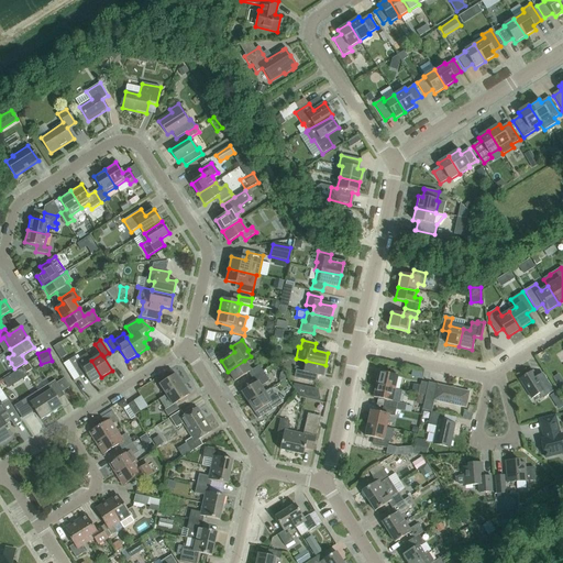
[(91,361),(87,354),(77,360),(75,357),(69,361),(77,374),(83,370),(91,384),(101,377),(91,361)]
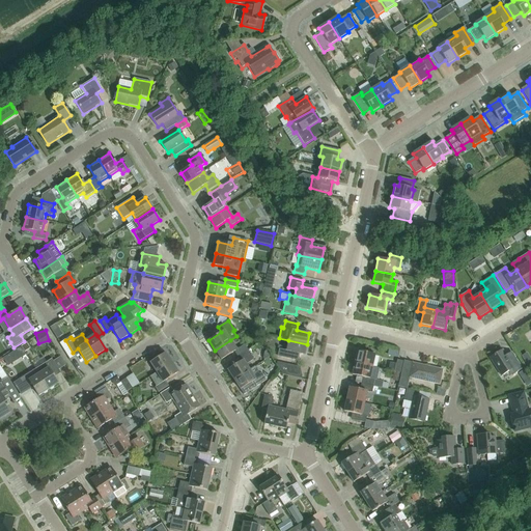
[(238,357),(248,351),(244,345),(236,350),(230,340),(215,351),(221,360),(234,352),(238,357)]
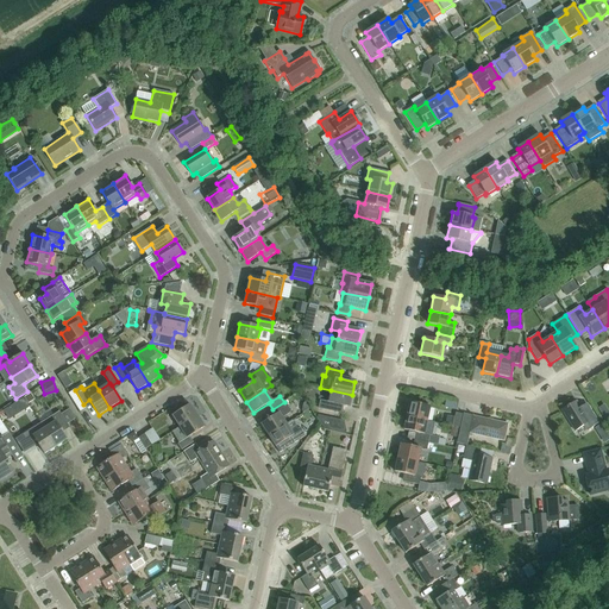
[(350,408),(352,395),(331,390),(328,402),(320,401),(318,408),(341,413),(343,406),(349,407),(349,408),(350,408)]
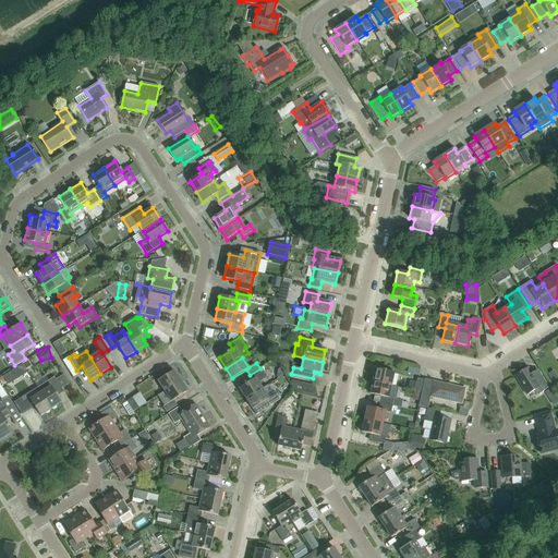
[(245,399),(262,389),(258,383),(267,378),(261,368),(250,375),(253,380),(239,389),(245,399)]
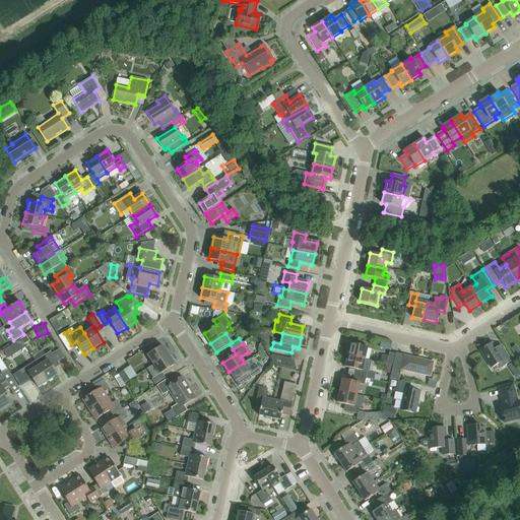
[(479,350),(491,368),(498,364),(501,368),(511,362),(505,351),(500,354),(492,343),(479,350)]
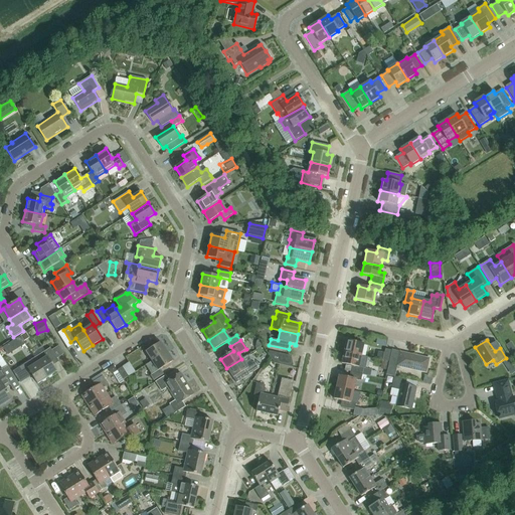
[(361,356),(363,345),(346,341),(344,352),(361,356)]
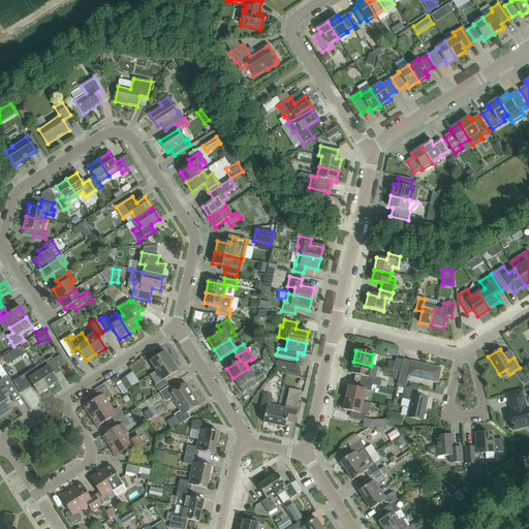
[(156,371),(172,362),(165,351),(150,362),(156,371)]
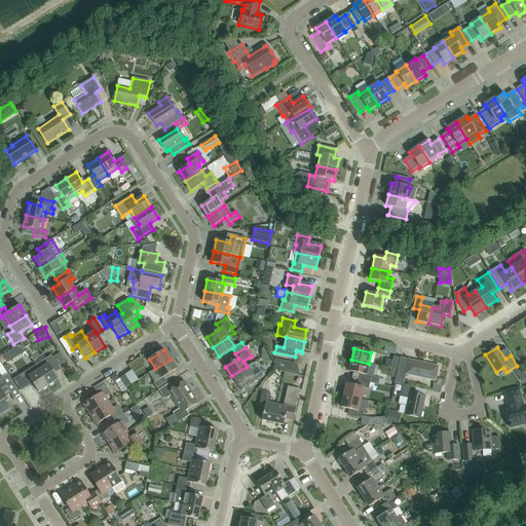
[(51,370),(58,367),(51,355),(35,366),(38,371),(48,386),(58,380),(51,370)]
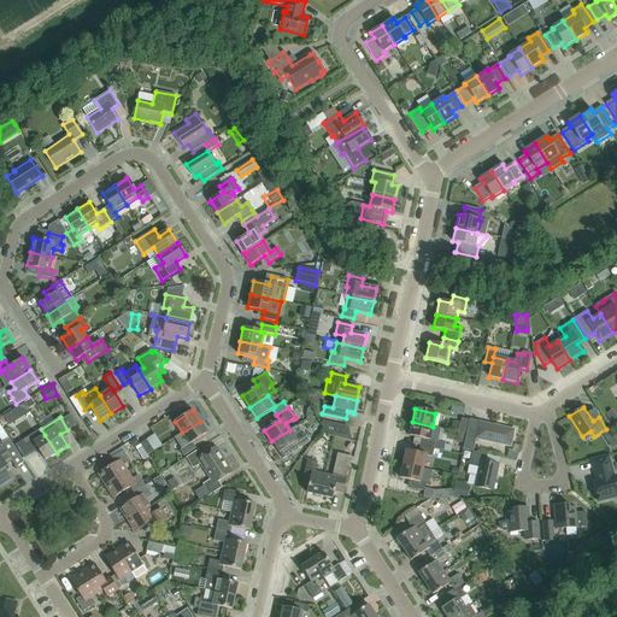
[(462,418),(458,433),(466,434),(469,421),(462,418)]
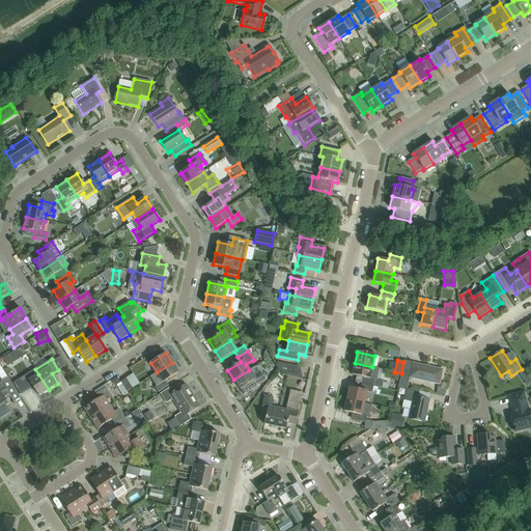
[(439,385),(443,370),(403,362),(398,387),(406,389),(407,389),(409,378),(439,385)]
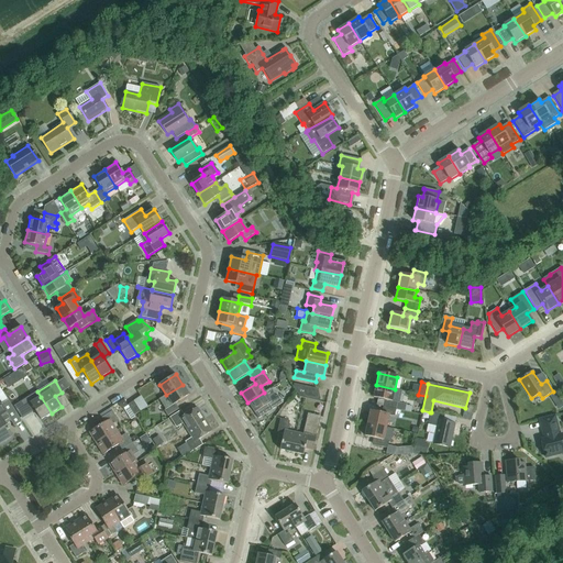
[(158,399),(165,410),(164,410),(167,417),(178,409),(175,404),(189,395),(183,385),(166,395),(158,399)]
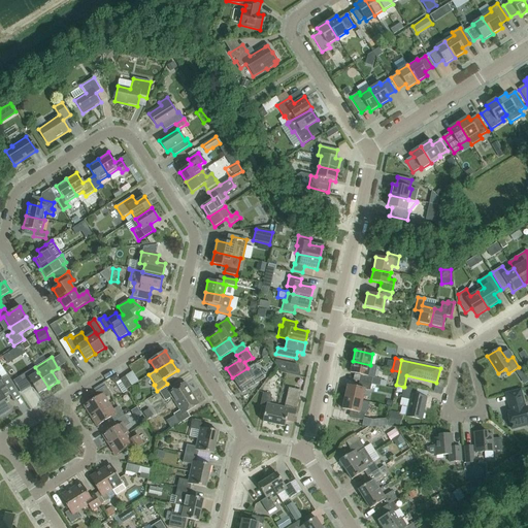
[(367,376),(370,365),(353,361),(350,373),(360,375),(359,382),(371,385),(372,377),(367,376)]
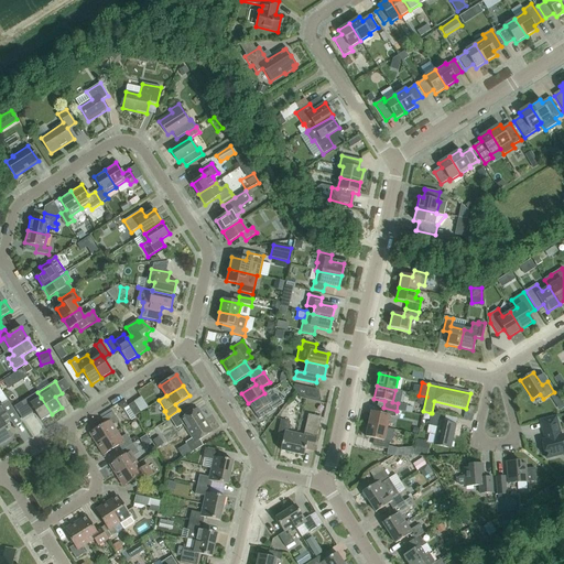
[(264,393),(248,403),(259,420),(283,403),(280,398),(271,403),(264,393)]
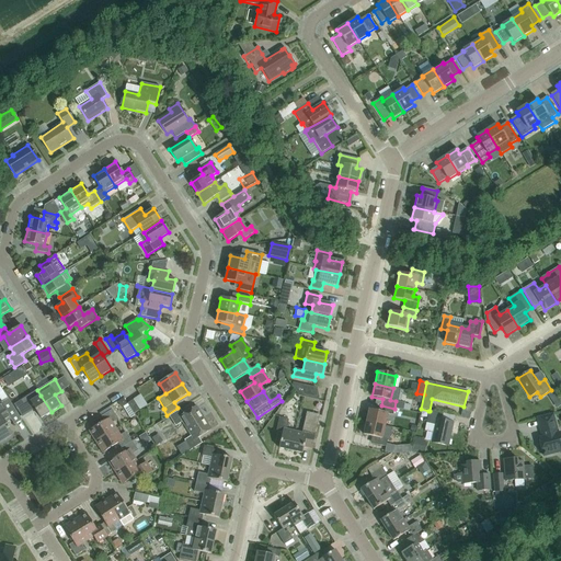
[(52,412),(41,396),(35,399),(32,393),(21,401),(27,412),(34,409),(41,419),(52,412)]
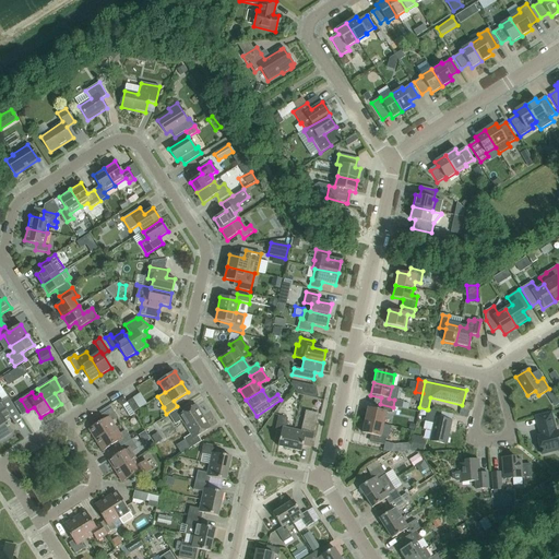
[(127,402),(133,413),(139,408),(132,399),(127,402)]
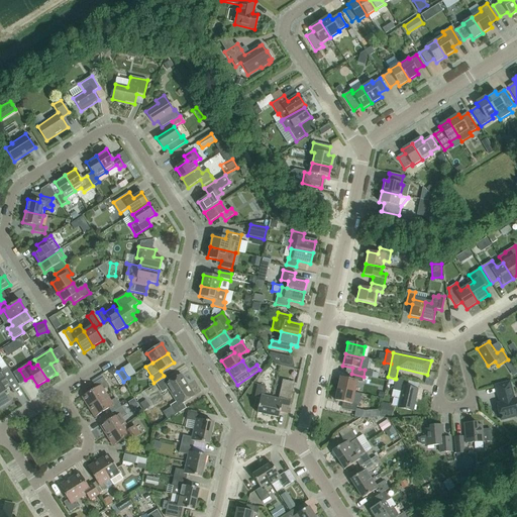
[(0,410),(13,403),(5,390),(10,387),(0,371),(0,410)]
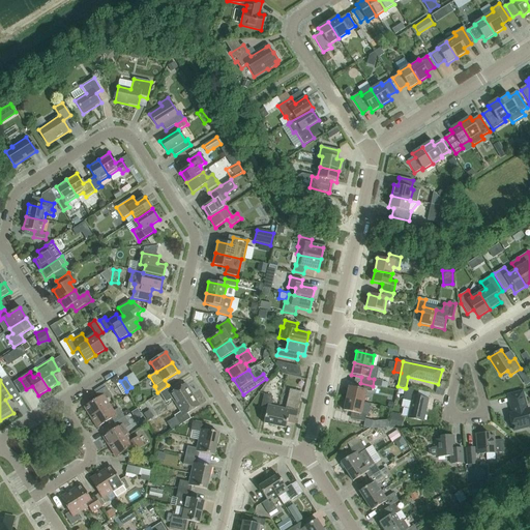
[(371,392),(373,386),(360,383),(359,389),(348,387),(346,399),(363,403),(366,391),(371,392)]
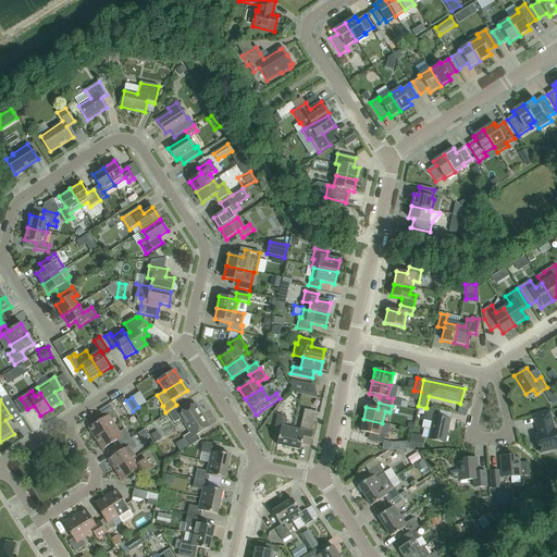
[(185,426),(202,415),(195,404),(183,411),(178,406),(168,413),(174,423),(181,419),(185,426)]
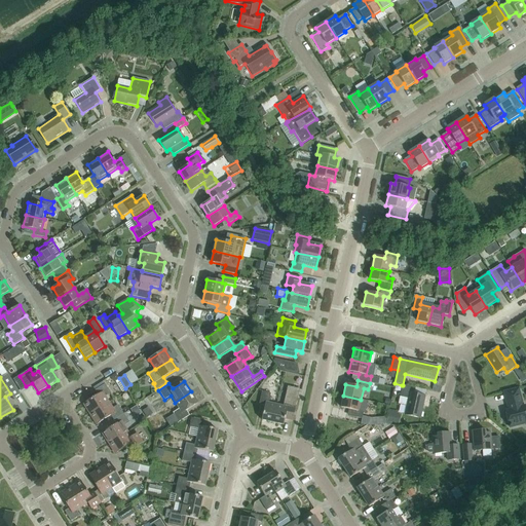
[(90,414),(108,403),(104,398),(110,393),(105,384),(95,390),(98,396),(84,404),(90,414)]
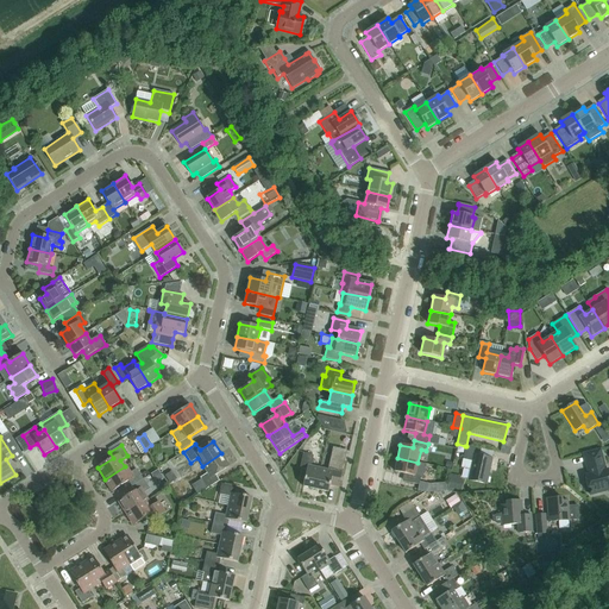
[(493,459),(479,456),(481,450),(466,446),(465,446),(463,459),(472,462),(468,481),(487,484),(493,459)]
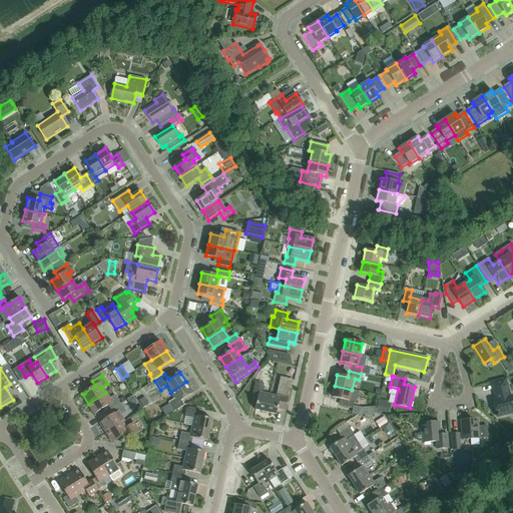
[(277,415),(278,409),(286,411),(292,380),(281,377),(276,396),(270,395),(266,412),(277,415)]
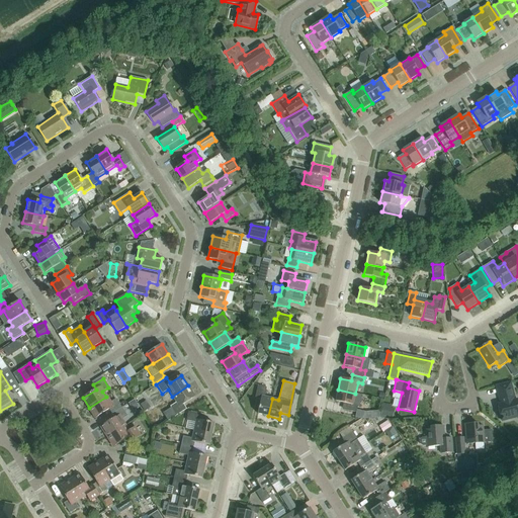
[(426,389),(435,389),(435,380),(427,380),(426,389)]
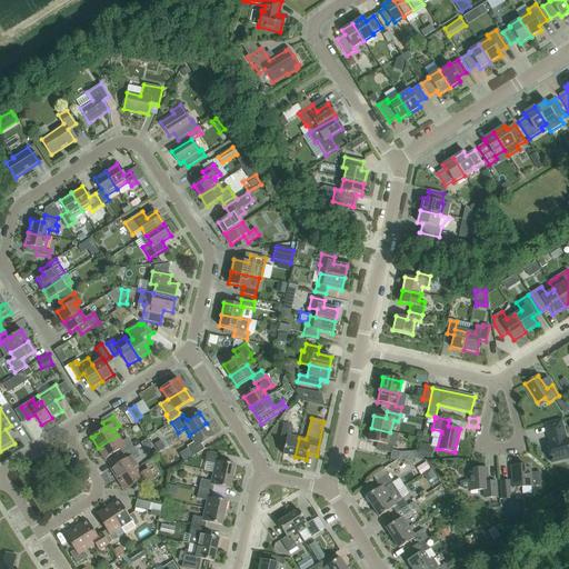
[(29,432),(33,429),(27,419),(22,422),(29,432)]
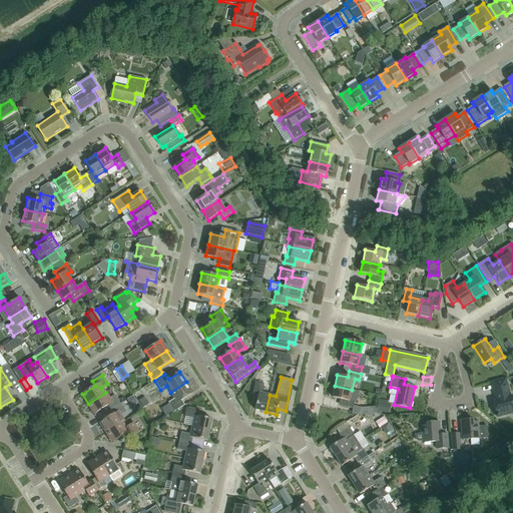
[(493,402),(497,417),(512,412),(512,400),(512,397),(510,397),(505,380),(492,383),(496,401),(493,402)]
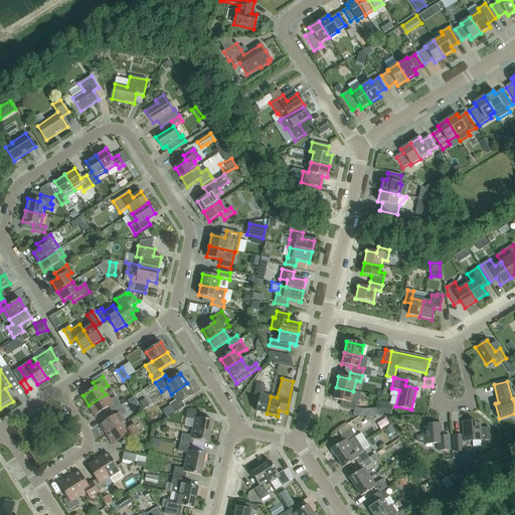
[(185,407),(182,402),(194,394),(187,383),(171,394),(175,400),(169,404),(170,405),(162,410),(167,418),(185,407)]
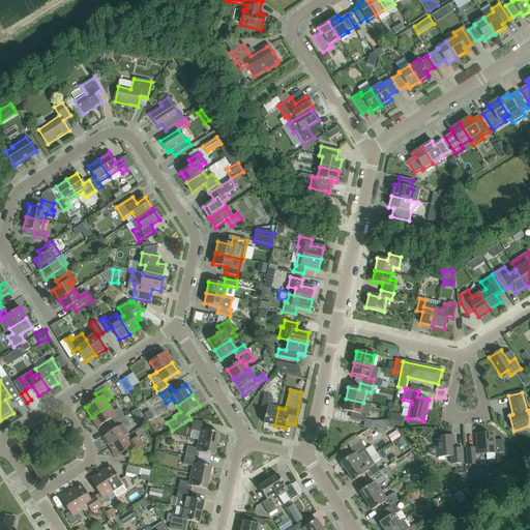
[(274,425),(278,408),(270,406),(272,396),(264,394),(261,407),(266,409),(263,423),(274,425)]
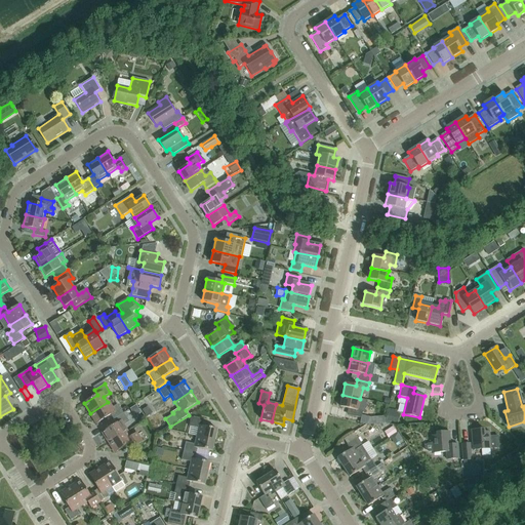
[(359,405),(360,399),(342,395),(339,407),(351,409),(349,415),(361,418),(363,406),(359,405)]
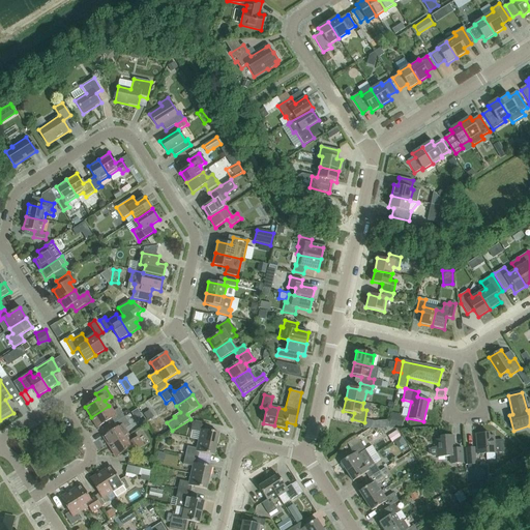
[(114,423),(124,417),(119,408),(113,412),(109,406),(91,417),(97,428),(112,419),(114,423)]
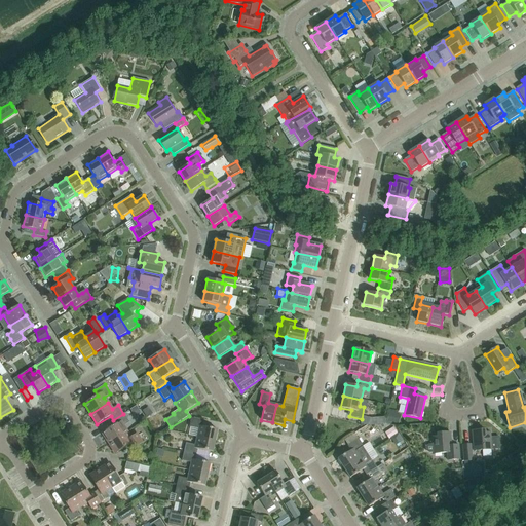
[(129,407),(124,410),(128,419),(135,415),(129,407)]
